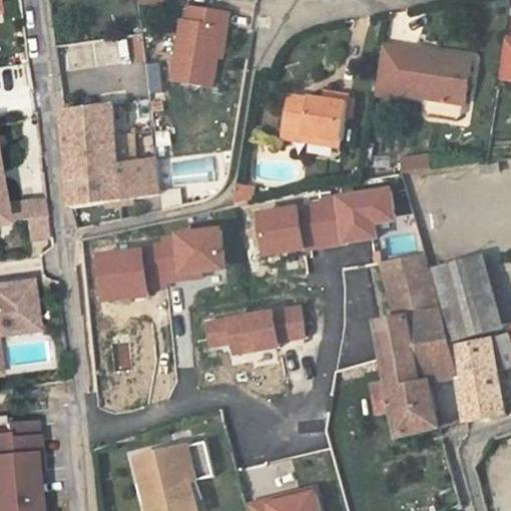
[(210,86),(216,58),(222,27),(228,28),(231,14),(190,5),(187,21),(180,20),(169,78),(210,86)]
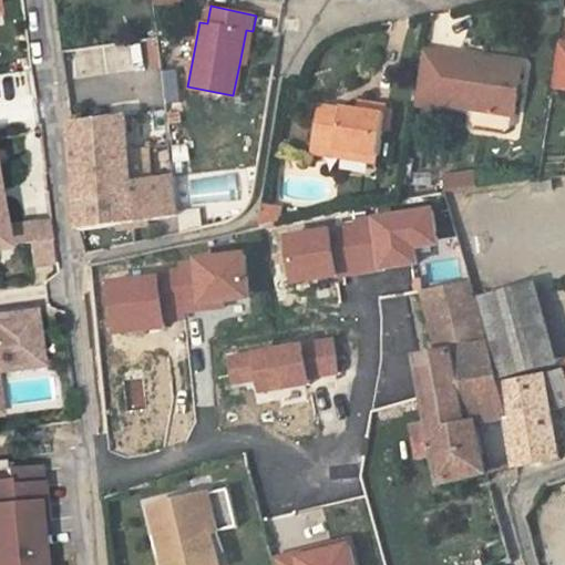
[(253,31),(246,30),(239,64),(246,65),(253,31)]
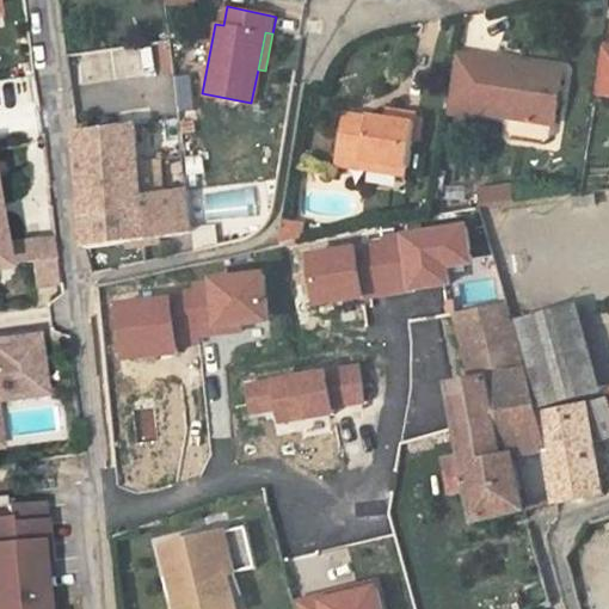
[(140,42),(77,53),(87,121),(178,106),(167,45),(155,48),(159,72),(145,74),(140,42)]
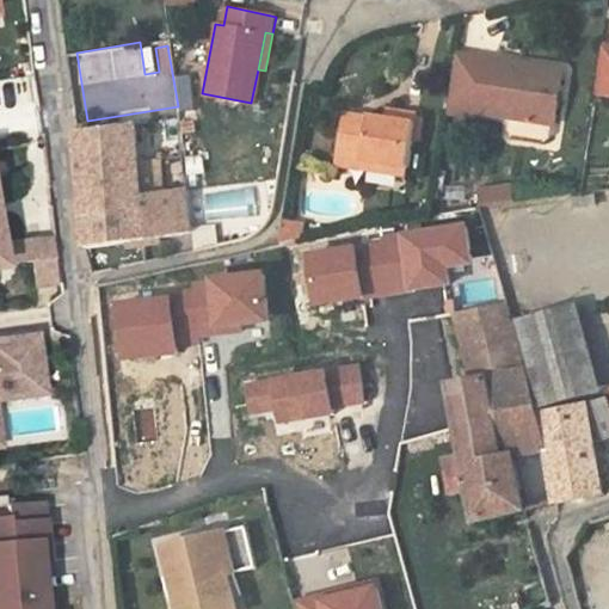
[(596,88),(608,90),(608,42),(604,42),(596,88)]
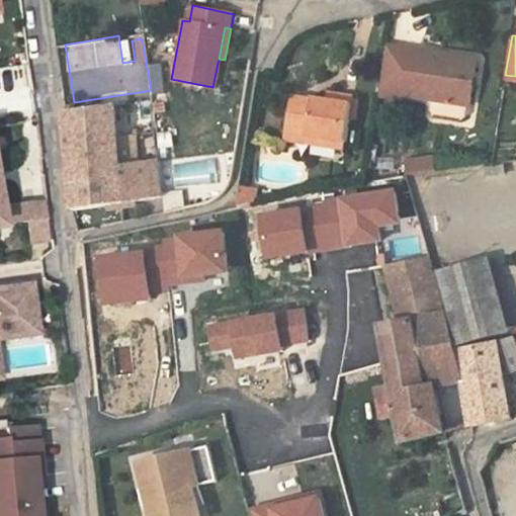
[(475,103),(481,60),(390,47),(380,93),(404,96),(404,92),(475,103)]
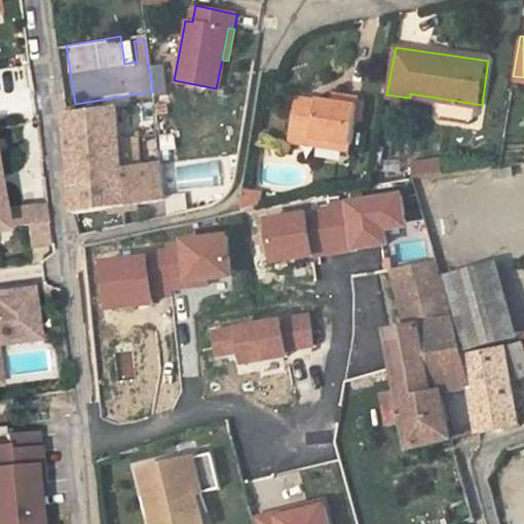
[(329,89),(328,97),(337,99),(338,91),(329,89)]
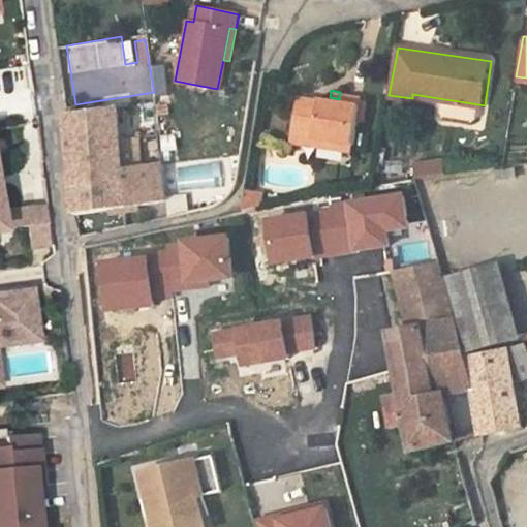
[(340,92),(339,99),(330,97),(319,95),(318,98),(301,94),(292,134),(314,138),(315,134),(350,142),(355,119),(360,99),(360,95),(340,92)]
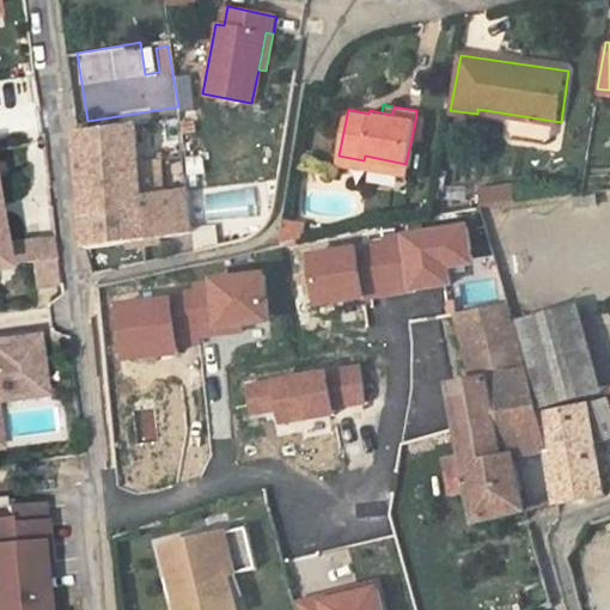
[(422,116),(416,115),(412,138),(418,139),(422,116)]
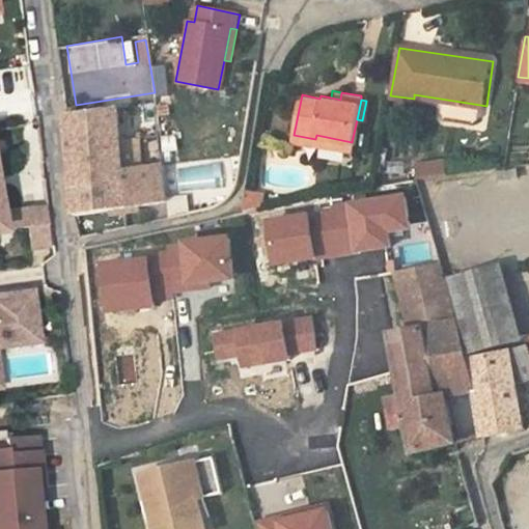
[(59,113),(73,211),(126,202),(164,196),(160,161),(121,168),(113,105),(74,111),(59,113)]
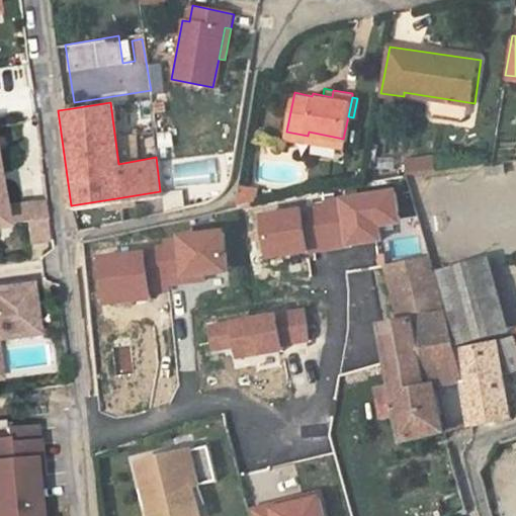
[(308,136),(286,132),(285,135),(342,146),(343,139),(309,132),(308,136)]
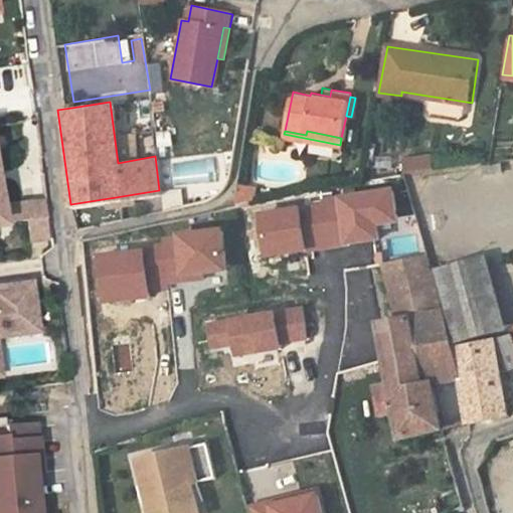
[(404,173),(434,169),(432,155),(402,160),(404,173)]
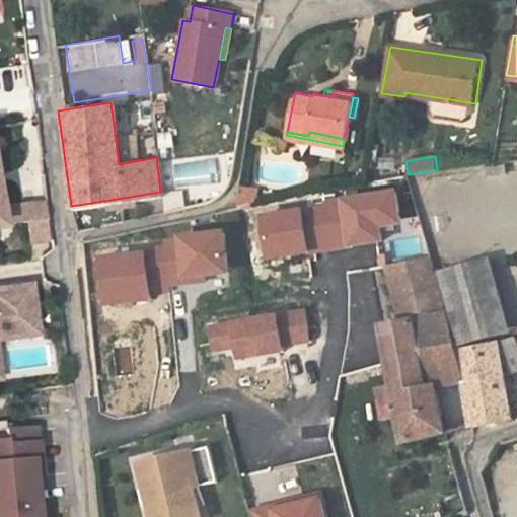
[(253,189),(235,193),(232,205),(255,200),(253,189)]
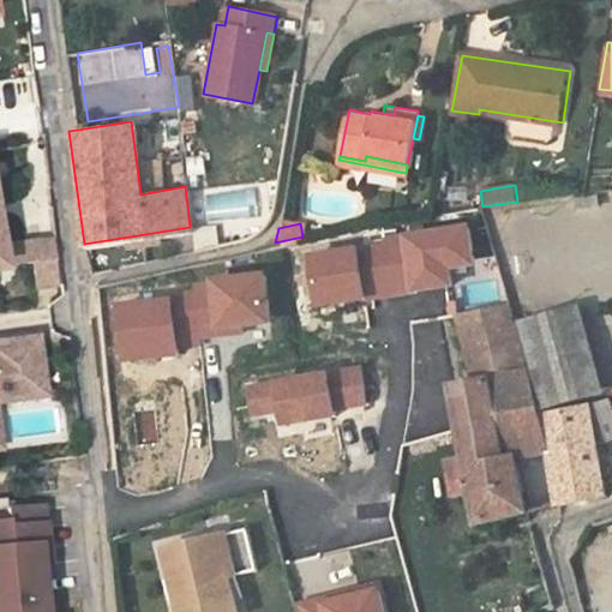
[(215,226),(191,228),(193,247),(217,244),(215,226)]
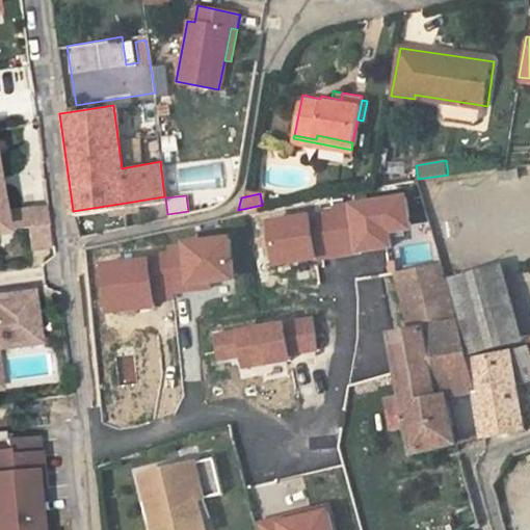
[(389,245),(386,226),(406,222),(402,195),(328,207),(329,211),(264,222),(271,264),(311,258),(310,248),(316,247),(317,257),(389,245)]
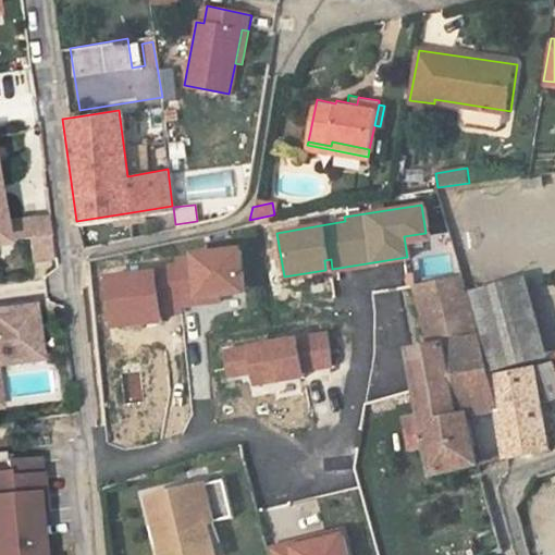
[(0,239),(24,236),(48,233),(47,214),(0,220),(0,239)]
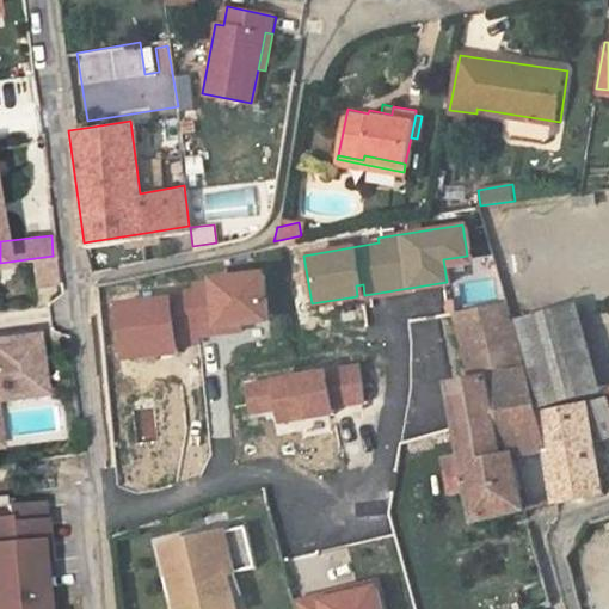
[(53,256),(26,259),(31,284),(54,281),(53,256)]
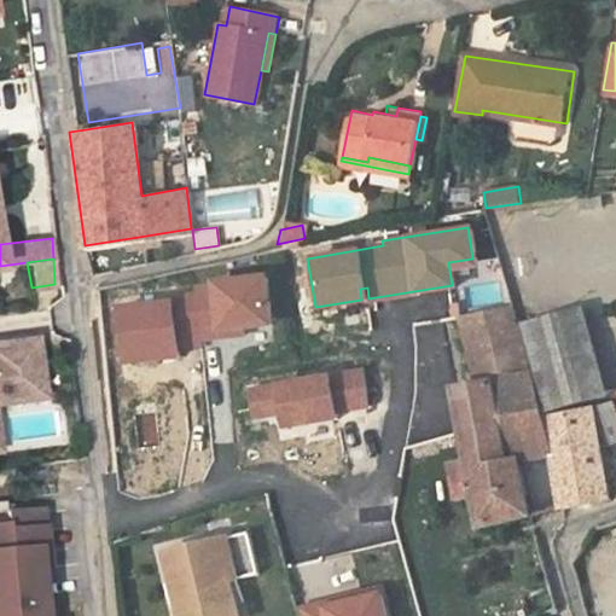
[(219,331),(218,325),(239,323),(268,320),(263,273),(213,278),(213,280),(191,283),(192,289),(196,333),(219,331)]
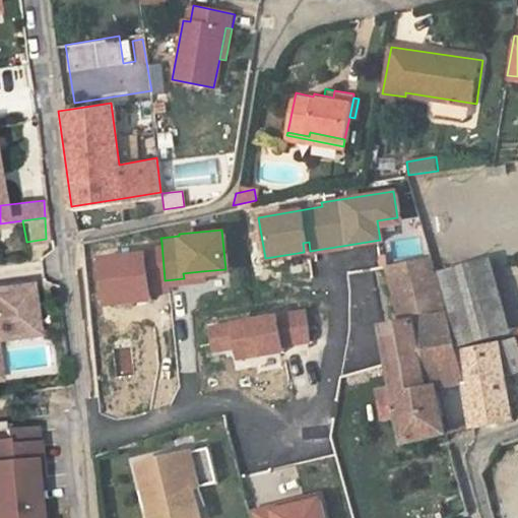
[(147,295),(146,287),(166,285),(165,280),(162,243),(141,245),(141,249),(98,254),(102,299),(147,295)]
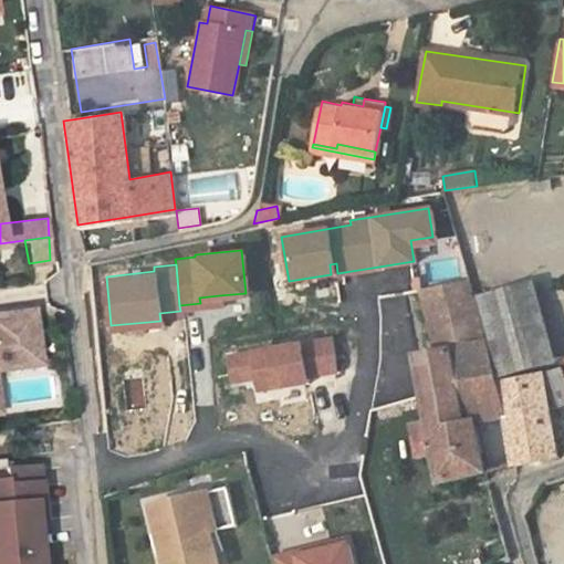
[(553,363),(532,279),(474,293),(495,378),(553,363)]
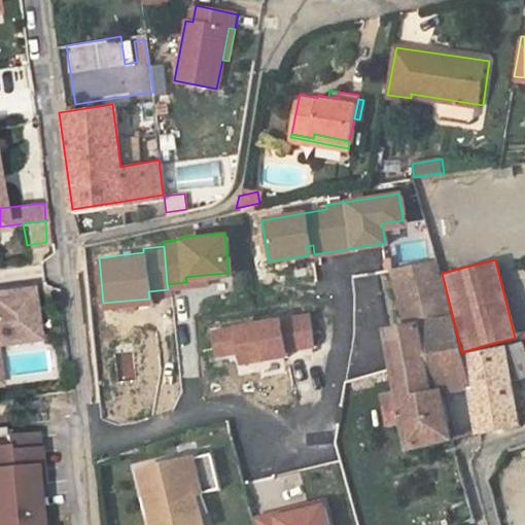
[(406,424),(412,451),(454,440),(450,421),(434,424),(430,404),(468,395),(478,433),(516,424),(512,381),(524,377),(524,362),(510,368),(508,350),(497,351),(461,354),(461,352),(442,273),(440,266),(394,277),(406,331),(389,335),(397,373),(403,394),(386,398),(392,426),(406,424)]
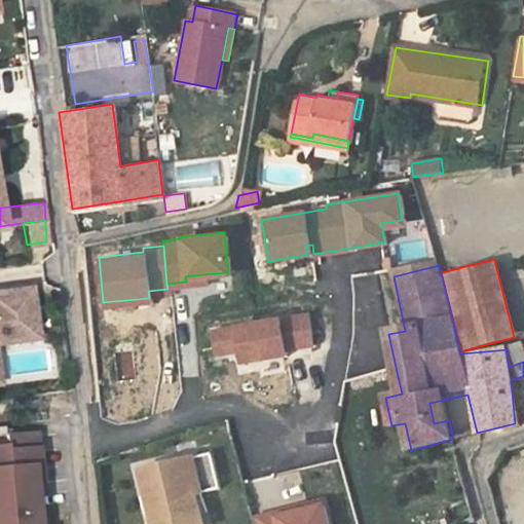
[(0,382),(0,331),(23,329),(22,319),(38,316),(36,288),(0,290),(0,382)]
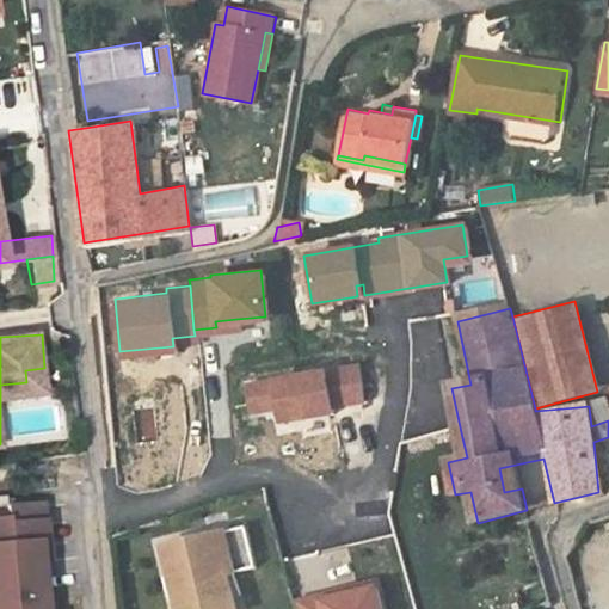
[(26,382),(0,385),(0,395),(47,392),(44,368),(25,370),(26,382)]
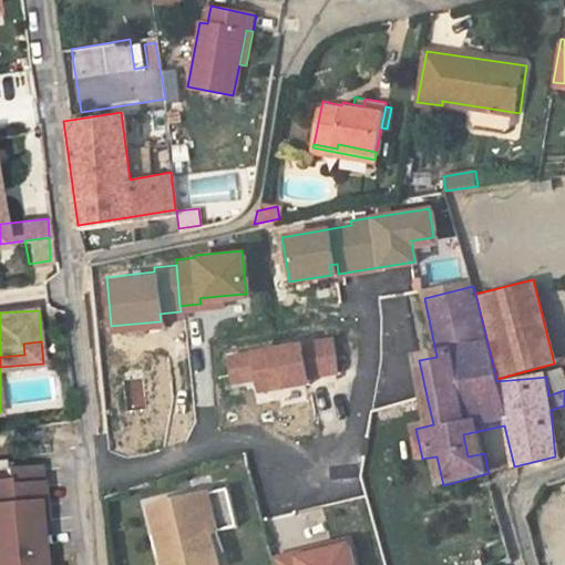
[(312,372),(314,377),(332,375),(330,365),(327,341),(224,357),(228,387),(255,383),(257,397),(305,389),(302,375),(312,372)]
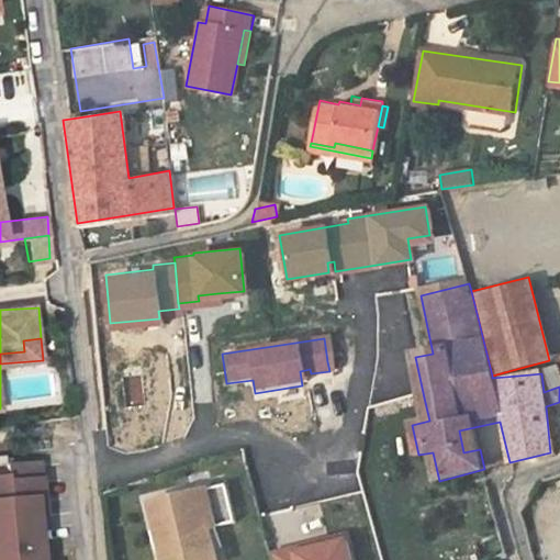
[(559,356),(559,357),(559,359),(559,374),(558,377),(555,368),(546,371),(541,373),(544,392),(559,387),(559,356)]
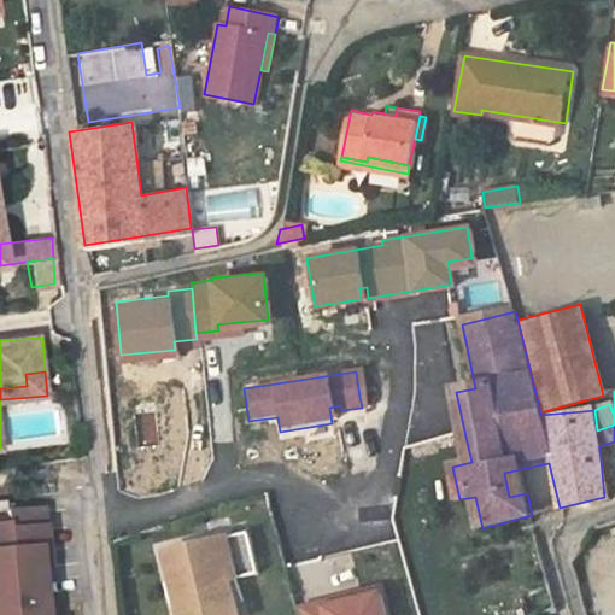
[(0,614),(45,614),(45,609),(44,602),(39,602),(31,561),(46,558),(36,499),(4,505),(0,490),(0,614)]
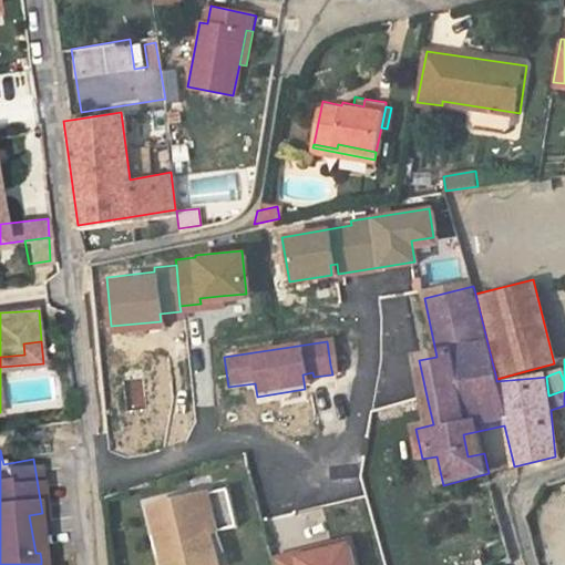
[(232,524),(223,488),(151,505),(162,564),(215,564),(207,531),(232,524)]
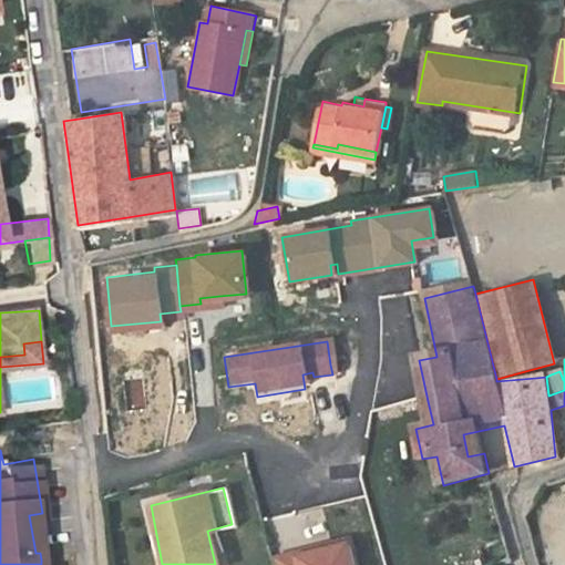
[(289,550),(265,555),(267,564),(346,564),(339,537),(315,543),(316,548),(290,554),(289,550)]
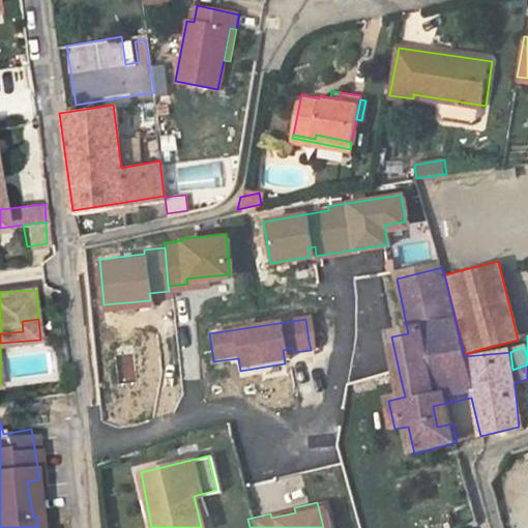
[(295,512),(294,507),(270,514),(271,518),(295,512)]
